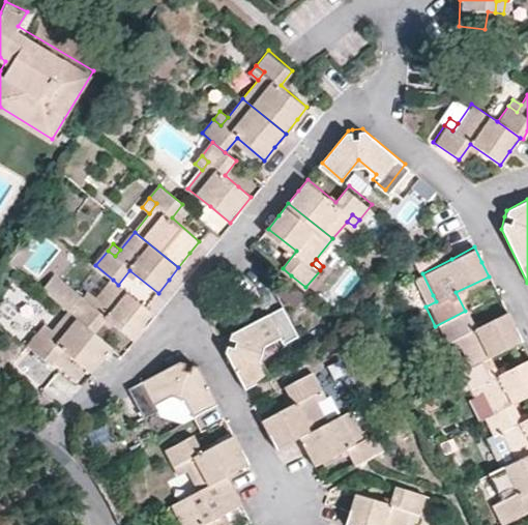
[(74,315),(96,333),(109,320),(136,341),(146,327),(155,315),(146,308),(118,285),(113,280),(99,297),(93,305),(86,299),(74,315)]
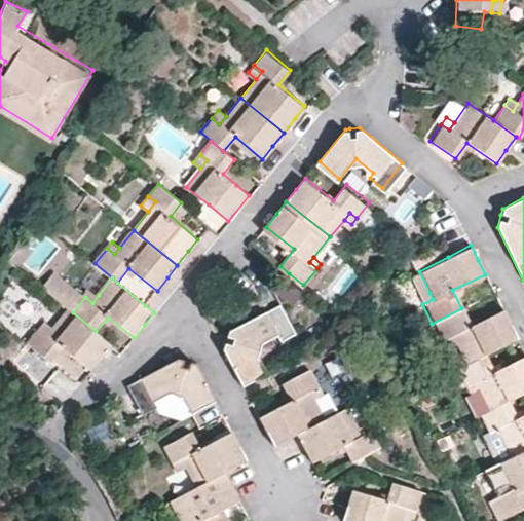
[(91,290),(85,297),(92,303),(99,295),(91,290)]
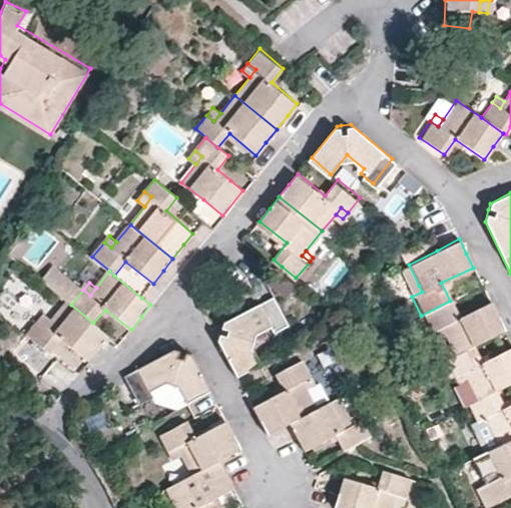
[(410,292),(412,297),(422,292),(419,286),(410,292)]
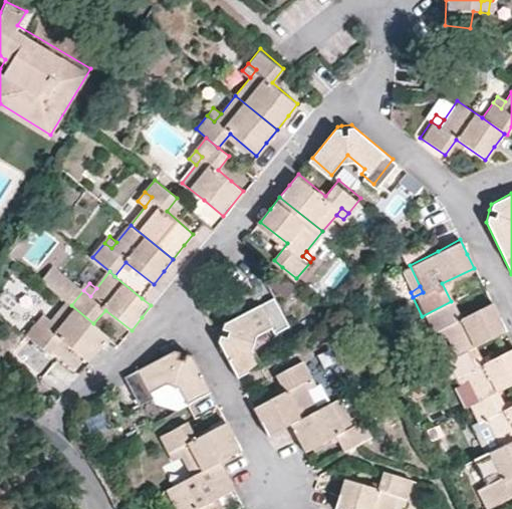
[(255,337),(273,329),(276,334),(290,327),(275,299),(224,324),(222,328),(218,340),(237,378),(261,366),(252,347),(255,337)]
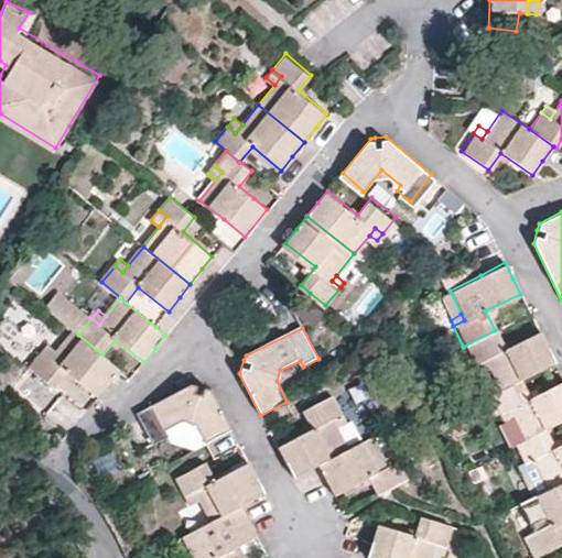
[(486,368),(497,390),(518,379),(552,362),(546,346),(538,329),(504,347),(495,330),(463,347),(472,363),(482,358),(486,368)]
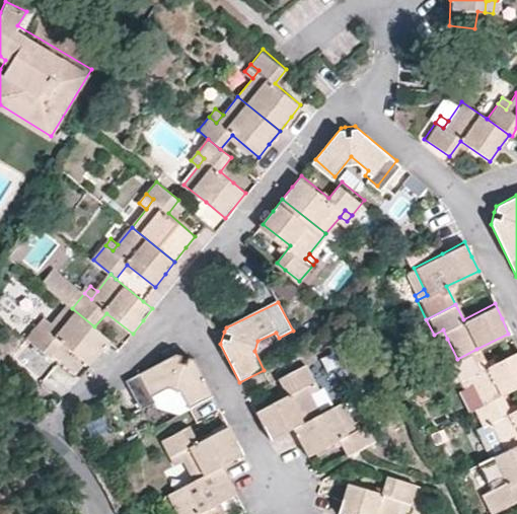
[(112,341),(94,326),(72,308),(69,305),(53,323),(48,329),(42,325),(29,340),(51,357),(63,344),(90,366),(101,353),(112,341)]
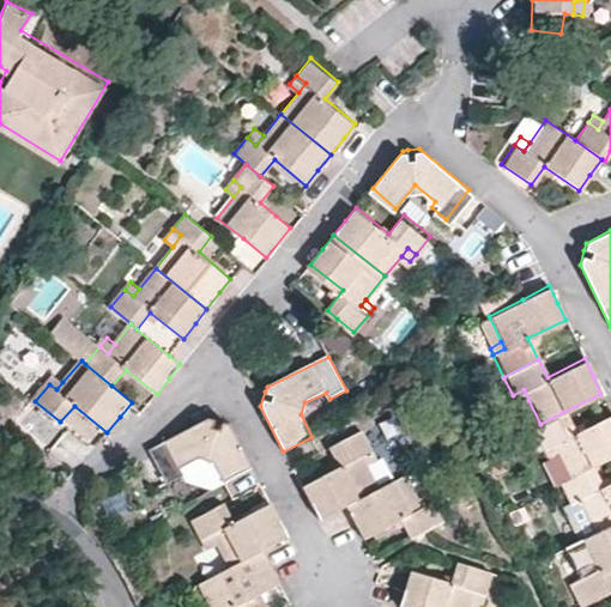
[(55,377),(49,384),(56,389),(62,382),(55,377)]
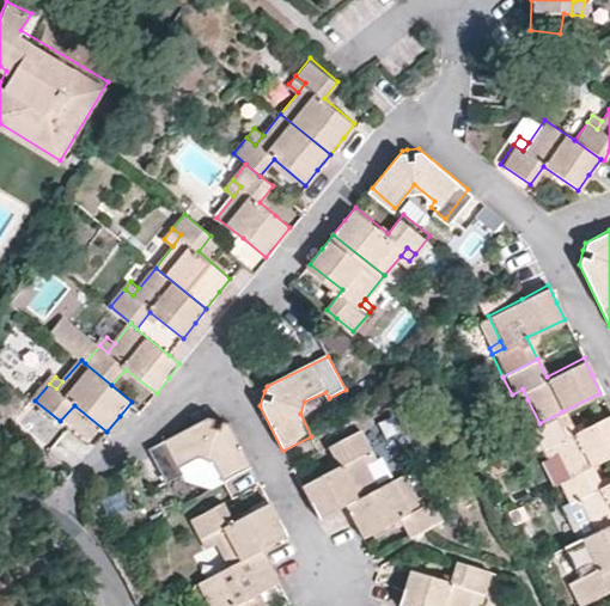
[(517,404),(528,399),(523,389),(512,395),(517,404)]
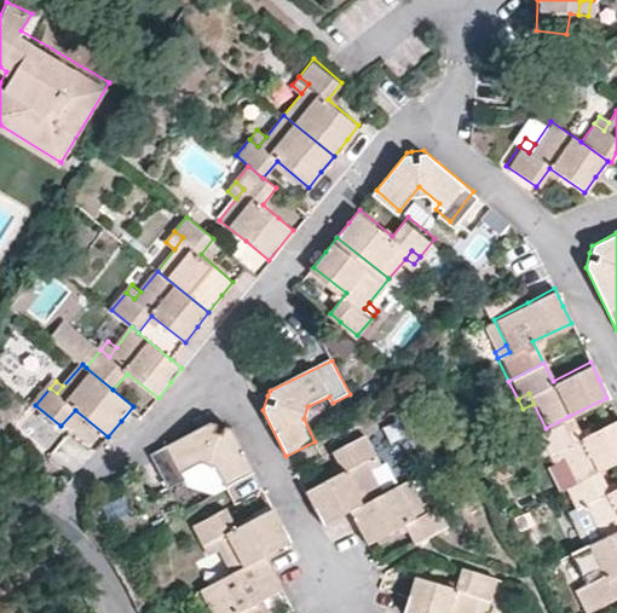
[(370,422),(380,441),(398,433),(390,414),(370,422)]
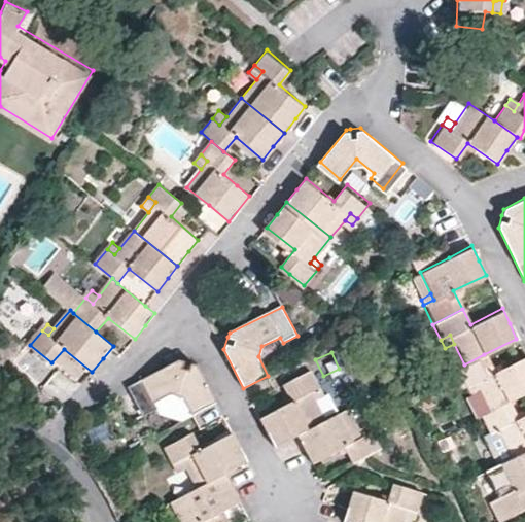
[(487,411),(506,401),(524,391),(524,357),(524,356),(493,372),(484,354),(464,364),(456,369),(456,370),(456,371),(463,385),(474,382),(477,390),(487,411)]
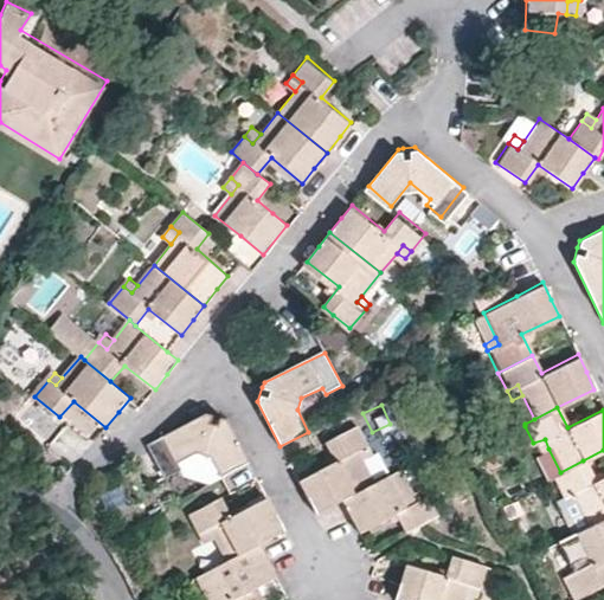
[(249,463),(226,420),(211,417),(205,414),(146,444),(149,450),(161,473),(178,465),(175,459),(196,449),(210,453),(222,476),(249,463)]
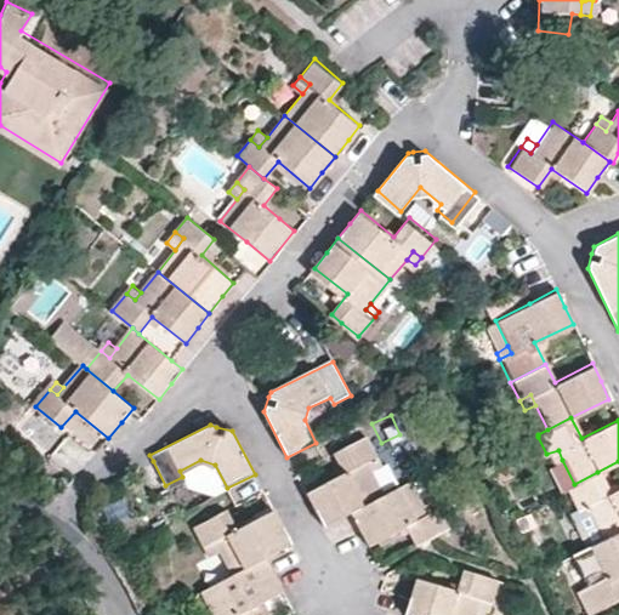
[(350,513),(382,497),(370,473),(363,460),(374,455),(365,438),(334,455),(341,473),(305,493),(314,510),(324,527),(350,513)]
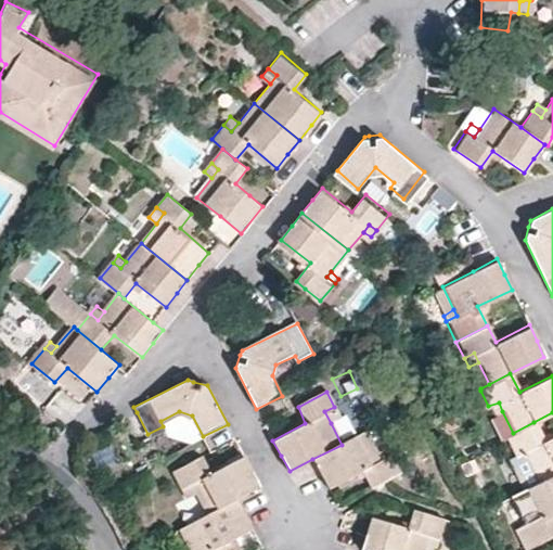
[(339,419),(334,407),(324,411),(331,423),(339,419)]
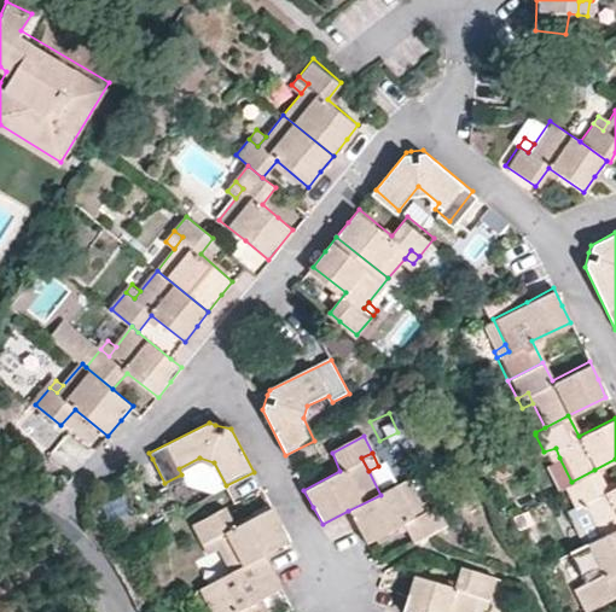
[(598,534),(615,524),(615,482),(603,488),(594,470),(571,482),(562,487),(570,503),(580,499),(586,510),(598,534)]
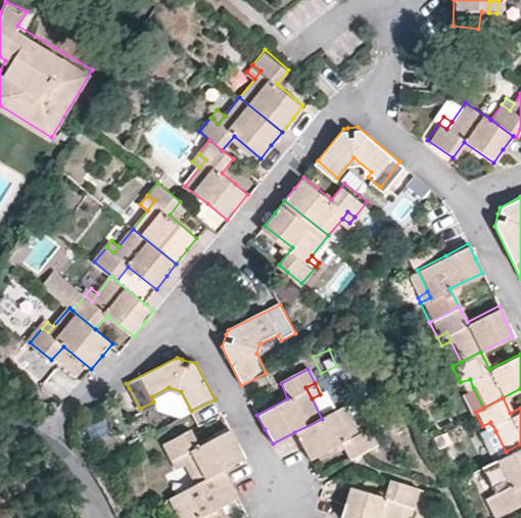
[(359,435),(353,425),(344,407),(322,419),(294,432),(301,448),(308,461),(339,445),(347,461),(361,454),(375,446),(368,431),(359,435)]
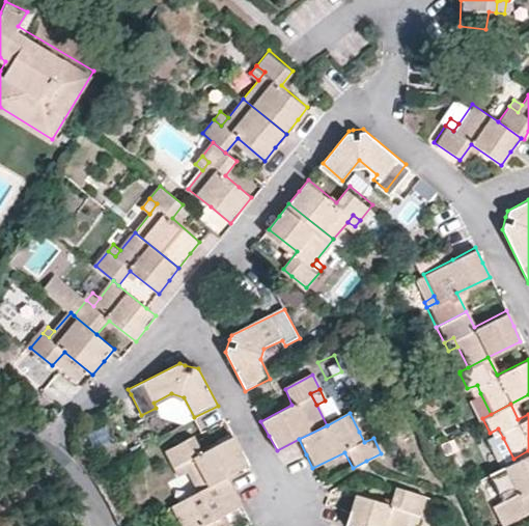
[(368,428),(359,432),(364,442),(373,438),(368,428)]
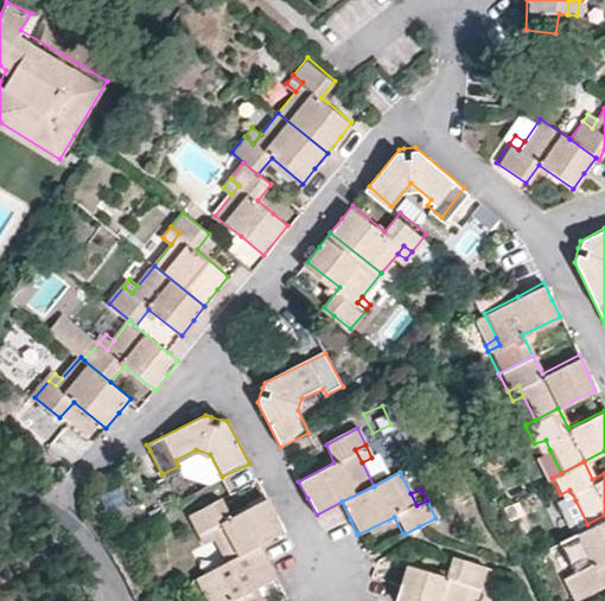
[(565,505),(575,500),(570,490),(560,494),(565,505)]
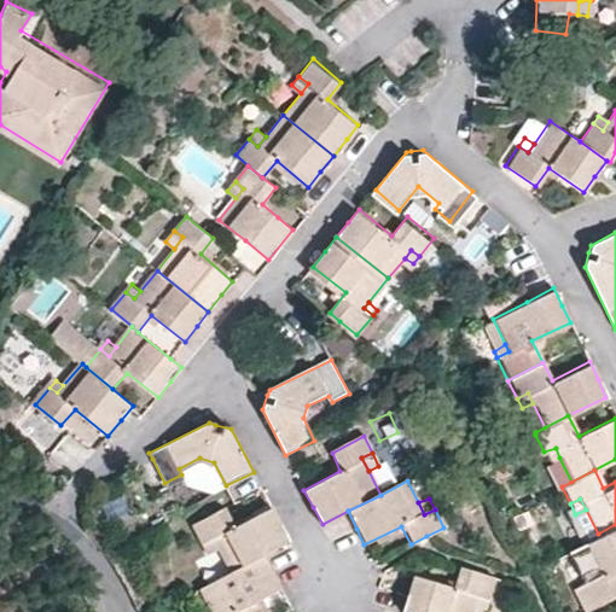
[(231,572),(263,555),(290,542),(279,522),(272,507),(236,526),(225,508),(193,525),(203,543),(213,538),(219,549),(231,572)]
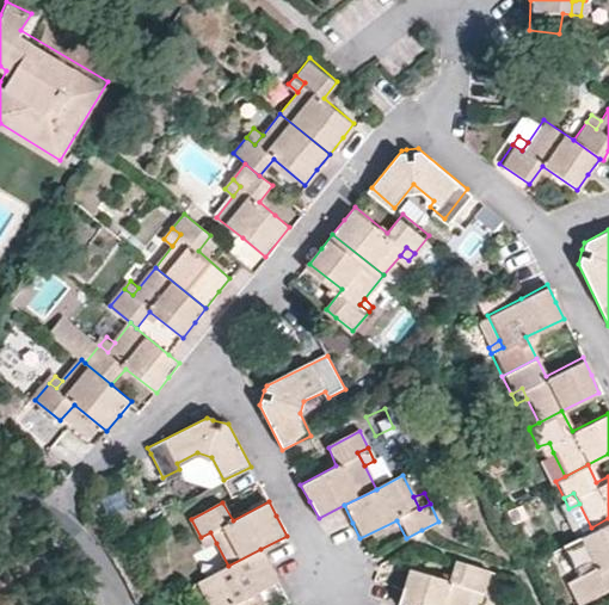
[(580,574),(570,579),(580,599),(608,584),(608,576),(603,565),(608,561),(608,518),(591,528),(565,541),(576,565),(580,574)]
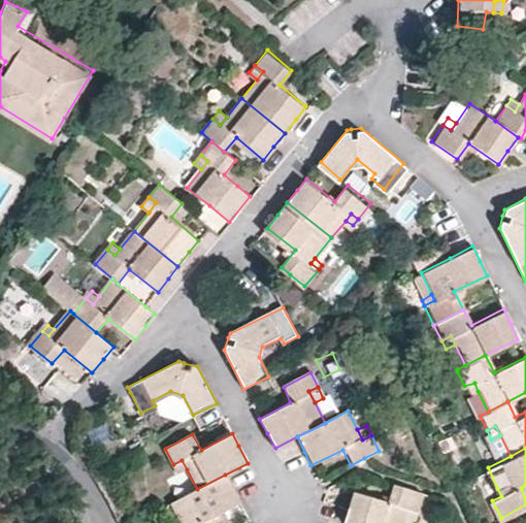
[(177,474),(187,469),(182,460),(173,464),(177,474)]
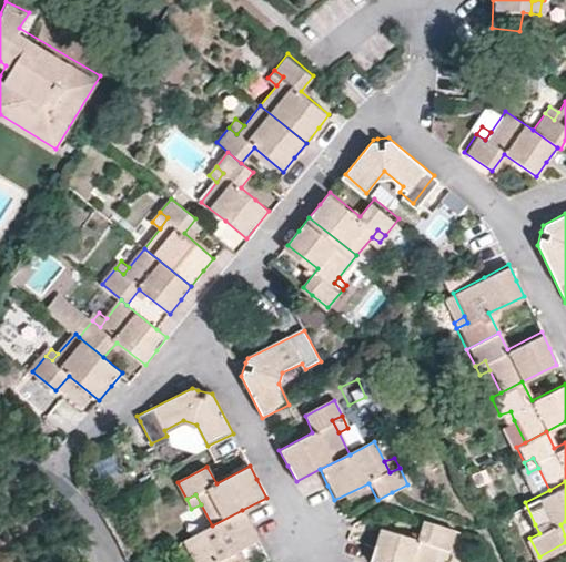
[(202,561),(225,561),(224,560),(259,542),(251,525),(242,510),(212,525),(190,538),(200,558),(202,561)]
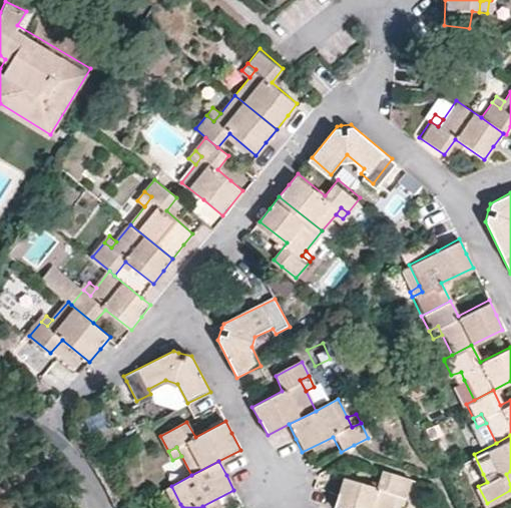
[(407,480),(378,470),(372,489),(340,478),(334,494),(330,507),(333,507),(387,507),(389,503),(392,494),(401,497),(407,480)]
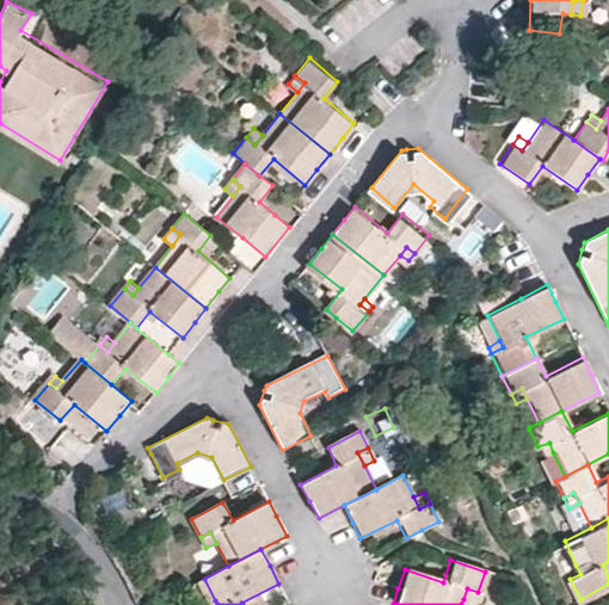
[(566,570),(570,579),(580,574),(576,565),(566,570)]
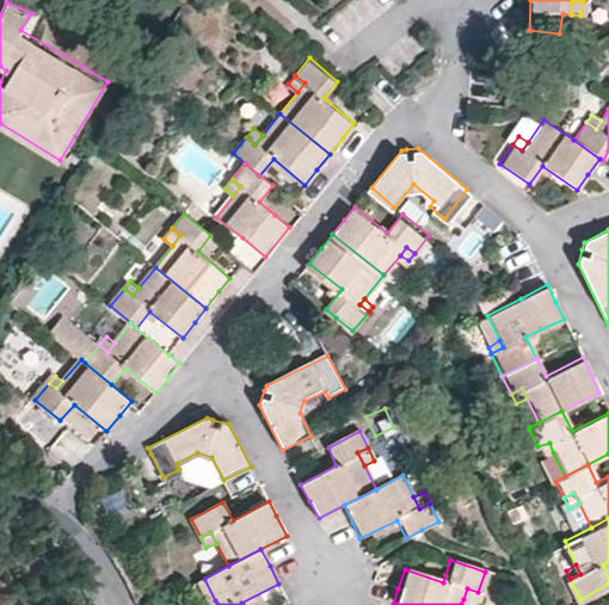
[(467,588),(463,599),(475,603),(478,592),(467,588)]
